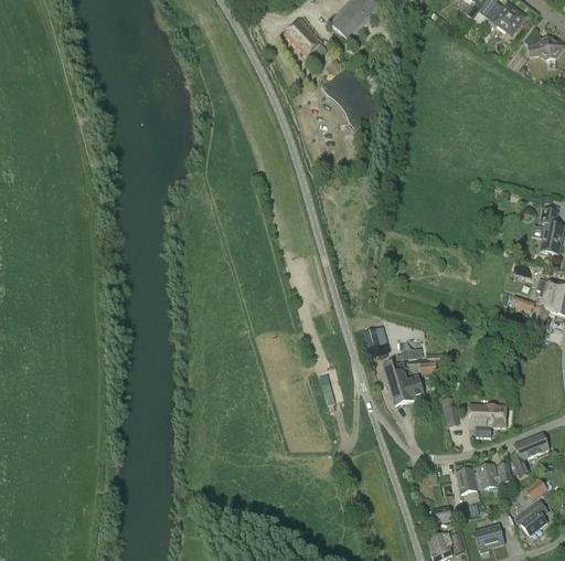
[(350,41),(381,8),(372,0),(349,0),(329,22),(350,41)]
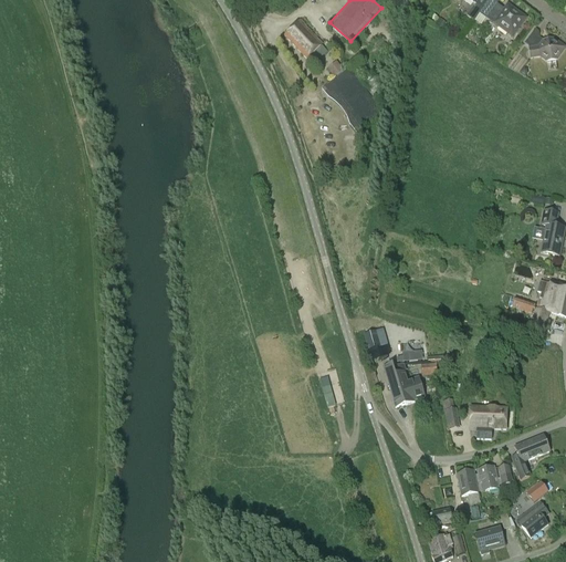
[(480,10),(483,6),(477,0),(468,12),(474,18),(480,10)]
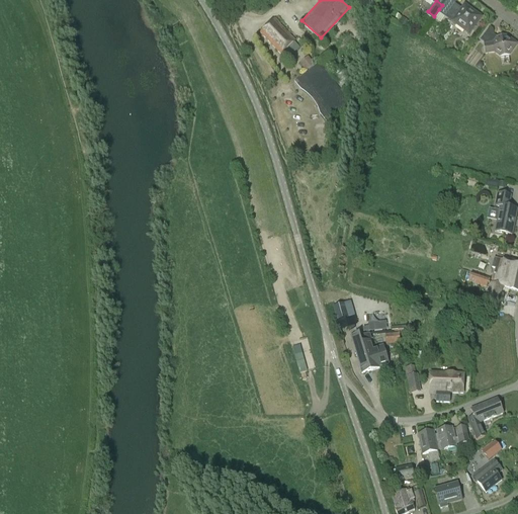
[(439,9),(442,11),(443,11),(446,13),(452,18),(468,30),(481,14),(464,2),(462,6),(455,1),(456,0),(445,0),(442,5),(439,9)]
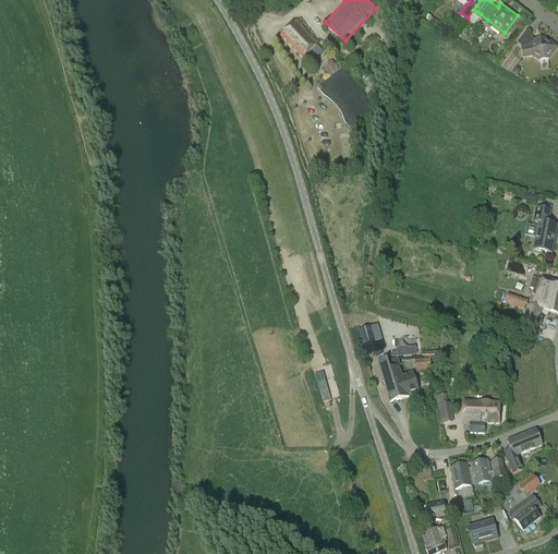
[(436,25),(440,19),(434,14),(429,20),(436,25)]
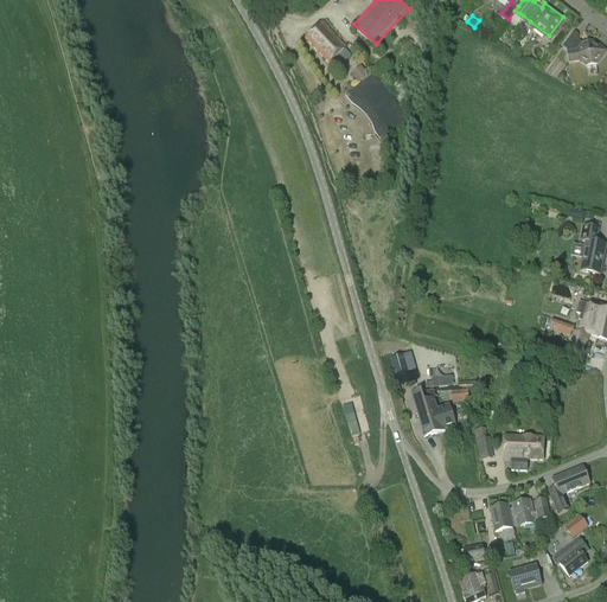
[(330,59),(346,44),(321,19),(305,34),(330,59)]
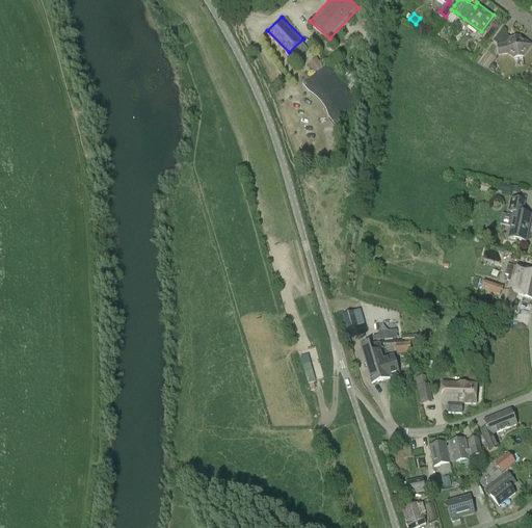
[(520,33),(511,35),(507,32),(506,27),(503,24),(494,38),(497,41),(497,44),(499,52),(507,50),(514,55),(523,54),(531,43),(520,33)]
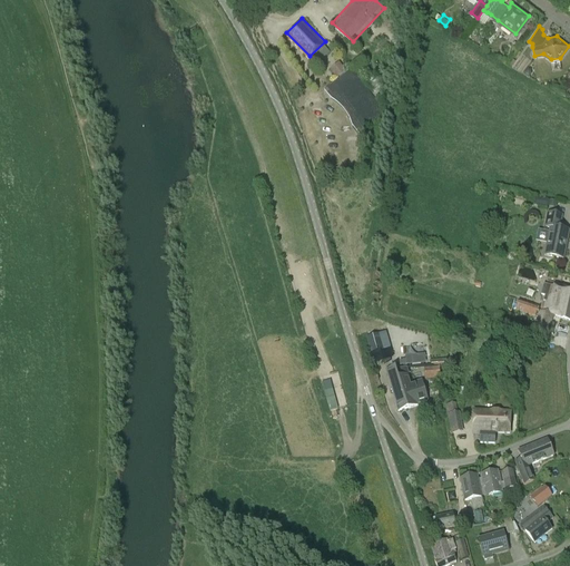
[(338,59),(331,66),(337,75),(345,68),(338,59)]
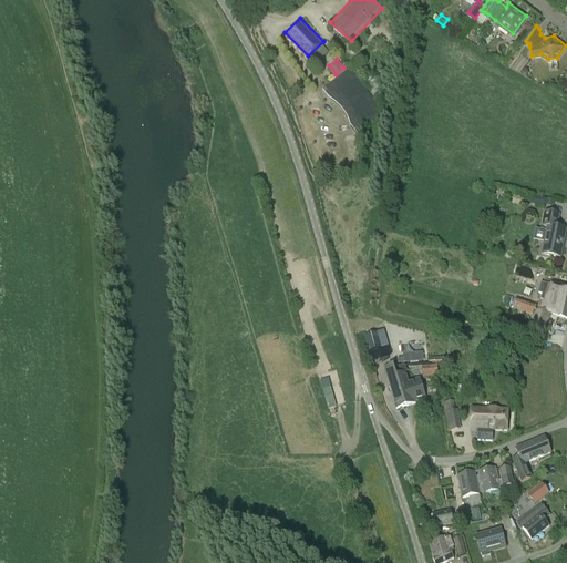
[(374,98),(361,81),(350,65),(323,86),(329,95),(334,98),(337,100),(340,103),(342,106),(344,109),(347,112),(348,115),(350,119),(351,122),(357,131),(383,109),(374,98)]
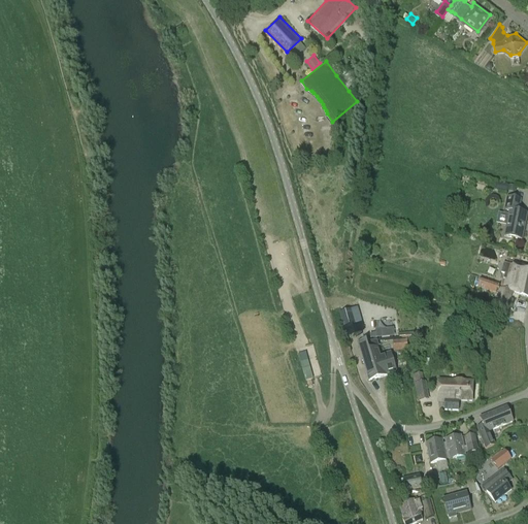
[(336,75),(349,91),(359,84),(345,67),(336,75)]
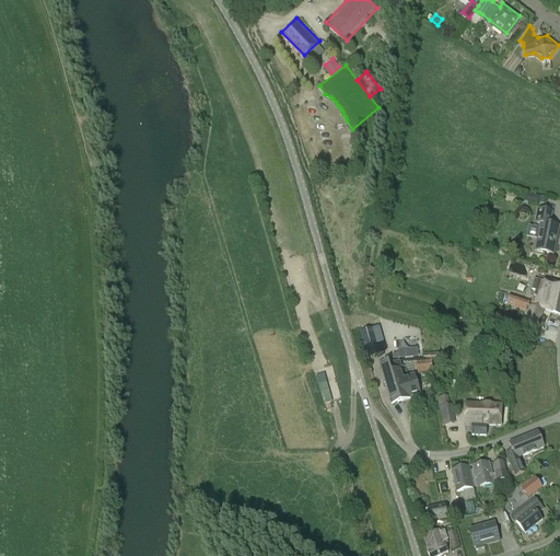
[(526,188),(524,196),(537,198),(538,192),(526,188)]
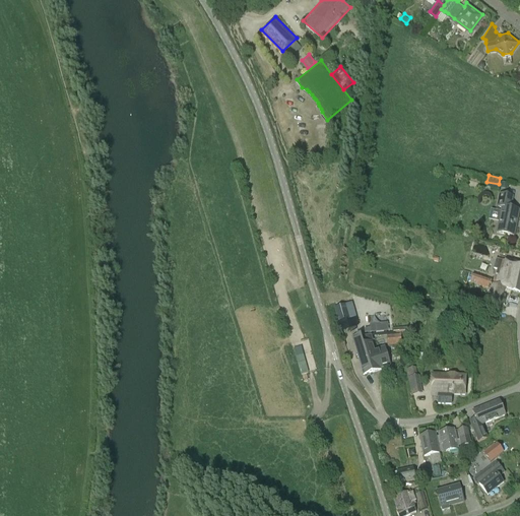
[(514,232),(519,206),(511,205),(513,193),(500,190),(498,203),(502,203),(497,229),(514,232)]
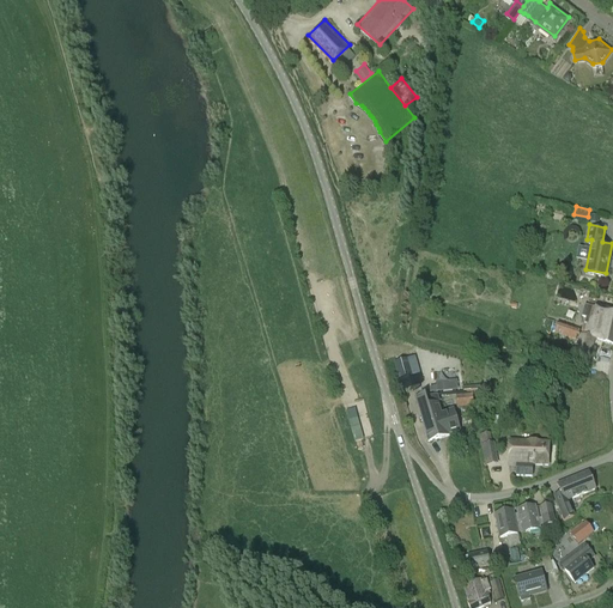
[(595,335),(602,305),(584,301),(582,312),(587,314),(577,350),(594,354),(596,345),(592,344),(594,335),(595,335)]
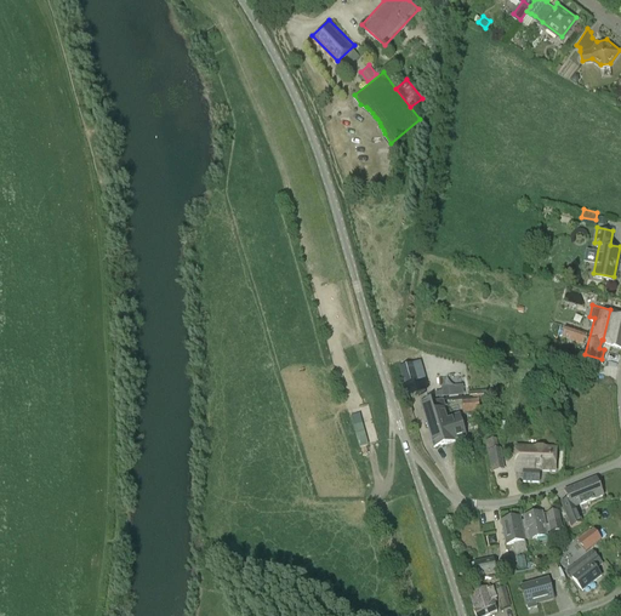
[(603,340),(620,344),(620,342),(620,312),(610,309),(603,340)]
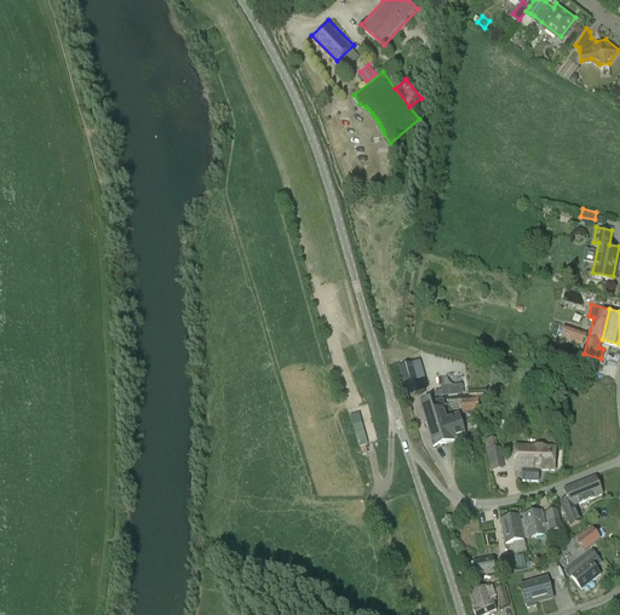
[(587,329),(564,322),(555,320),(552,329),(561,333),(583,340),(584,335),(586,335),(587,329)]
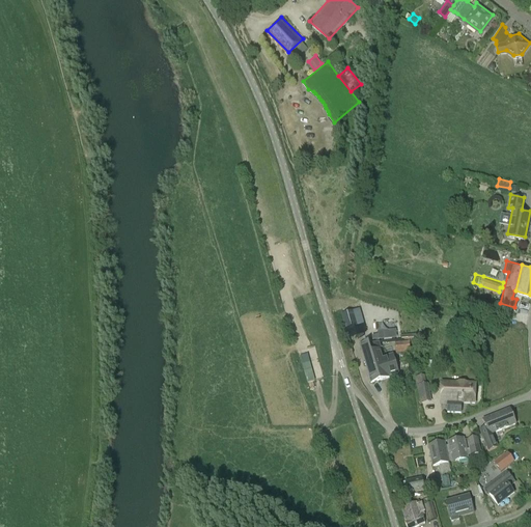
[(345,325),(357,322),(364,320),(363,314),(360,303),(353,305),(353,307),(341,311),(345,325)]
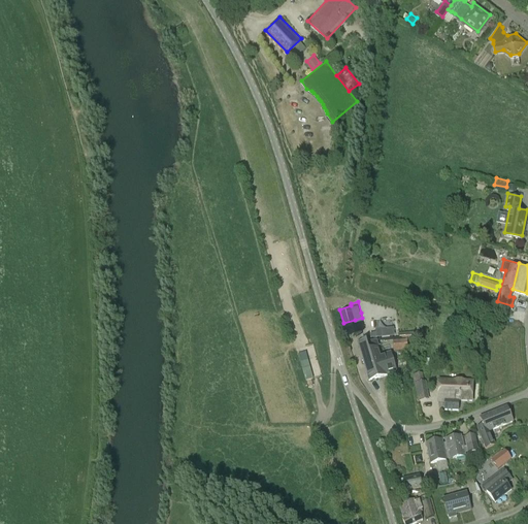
[(377,373),(377,371),(367,337),(366,336),(357,338),(369,377),(377,373)]
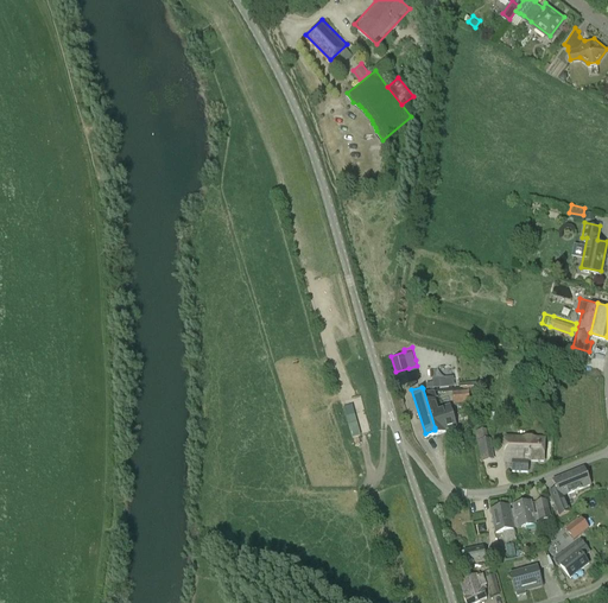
[(469,387),(453,388),(454,401),(470,399),(469,387)]
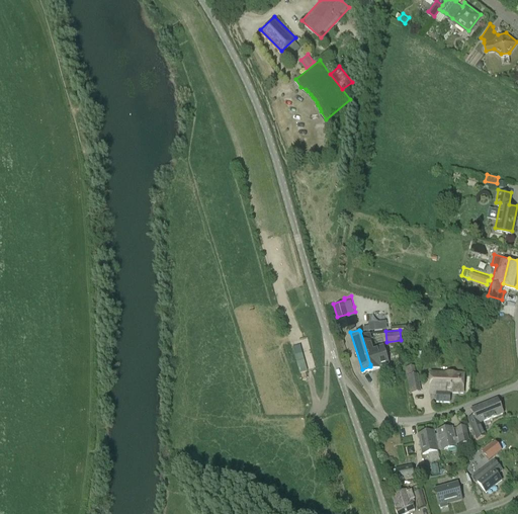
[(370,364),(370,366),(379,364),(379,362),(389,359),(383,342),(374,345),(369,331),(360,331),(370,364)]
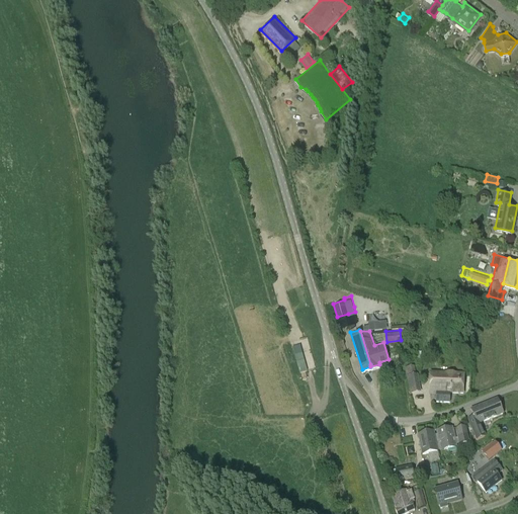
[(307,366),(304,356),(296,357),(299,368),(299,369),(307,367),(307,366)]
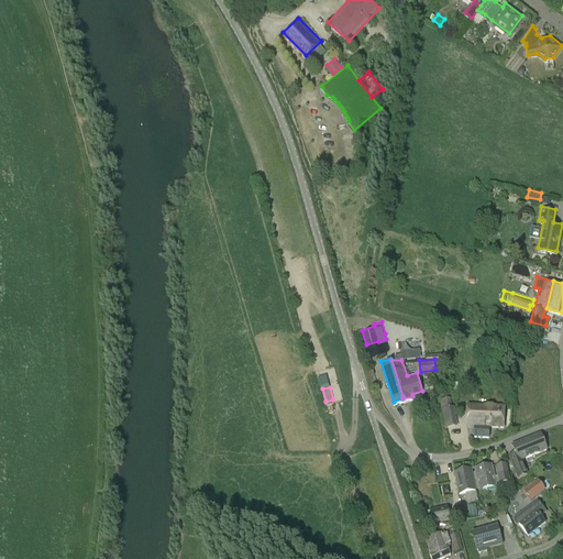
[(457,423),(454,403),(452,404),(450,395),(440,396),(445,426),(457,423)]
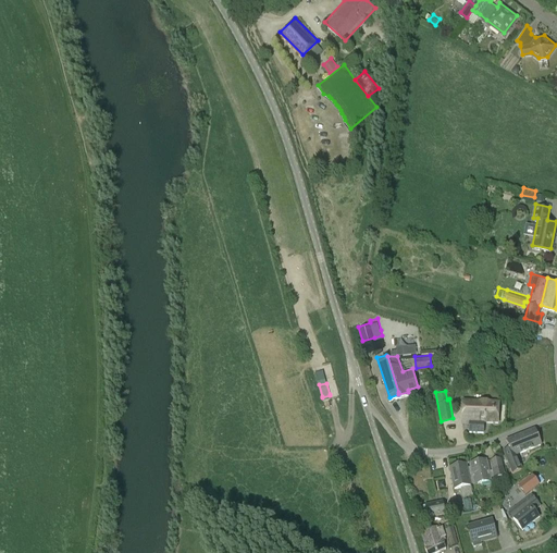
[(499,398),(487,397),(463,397),(462,420),(469,420),(469,428),(483,429),(484,418),(498,419),(499,398)]
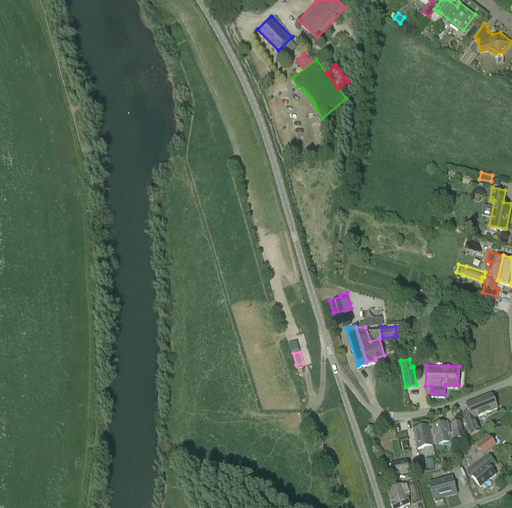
[(466,401),(469,409),(462,412),(471,433),(481,428),(475,415),(498,405),(491,390),(466,401)]
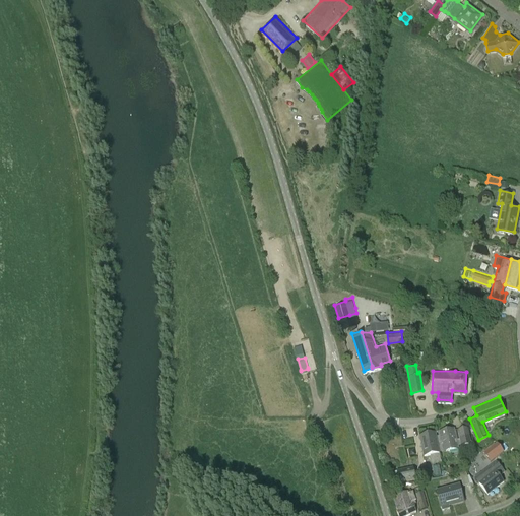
[(449,447),(449,448),(458,446),(458,443),(461,443),(461,444),(471,442),(469,436),(467,425),(460,427),(454,428),(454,425),(439,429),(443,448),(449,447)]
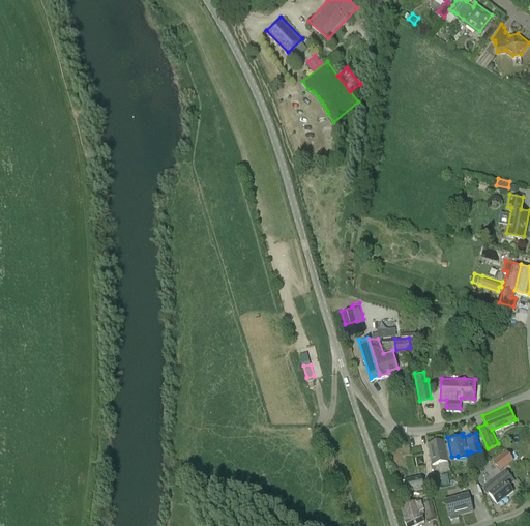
[(440,469),(449,467),(443,438),(429,441),(433,461),(439,460),(440,469)]
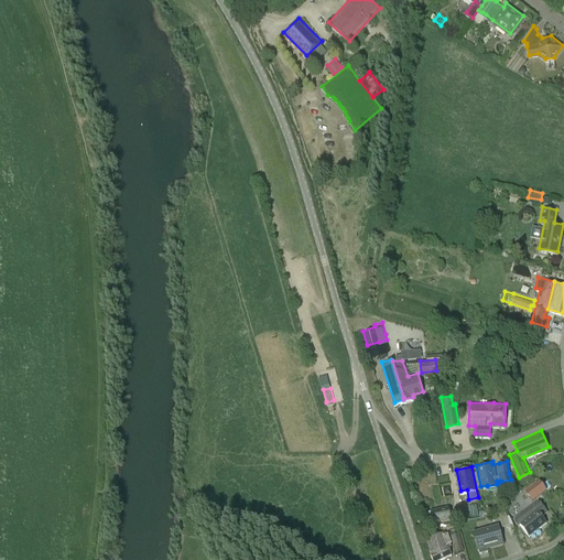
[(539,477),(525,487),(532,496),(545,486),(539,477)]
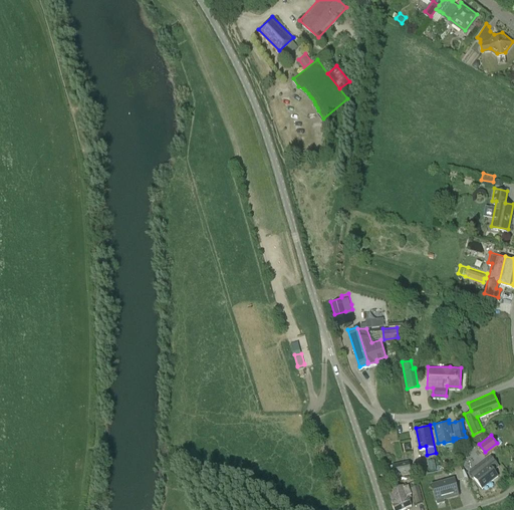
[(481,461),(484,466),(477,471),(474,467),(470,470),(482,486),(498,473),(493,467),(498,463),(491,453),(481,461)]
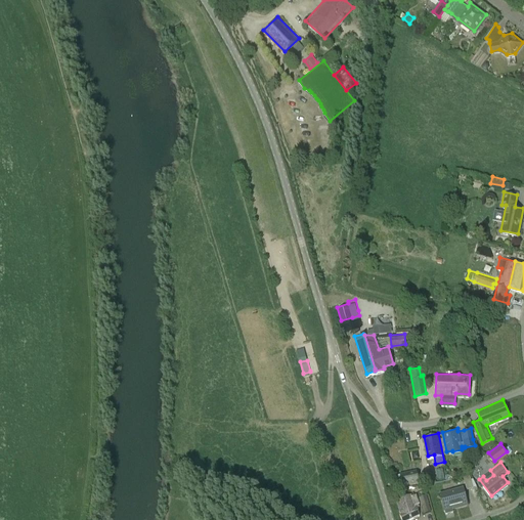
[(439,477),(444,475),(442,465),(436,466),(439,477)]
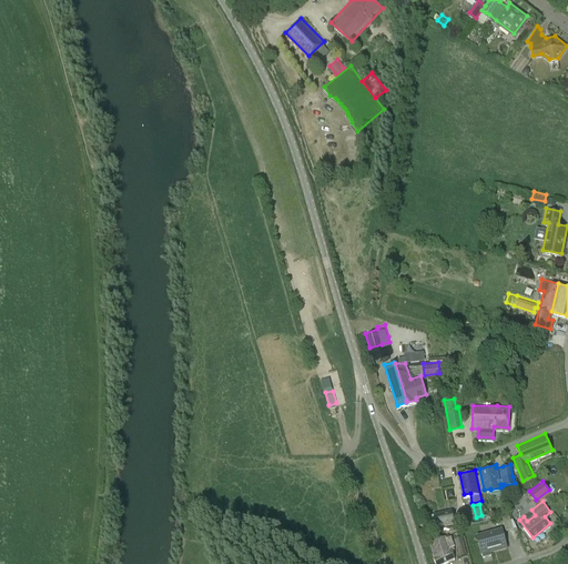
[(455,522),(452,507),(434,512),(436,526),(455,522)]
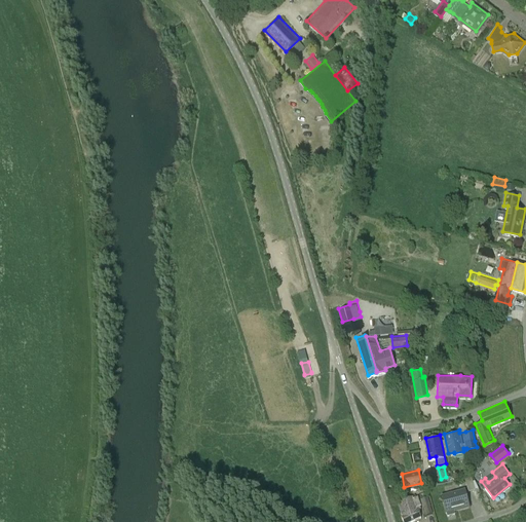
[(468,488),(475,486),(472,476),(465,477),(468,488)]
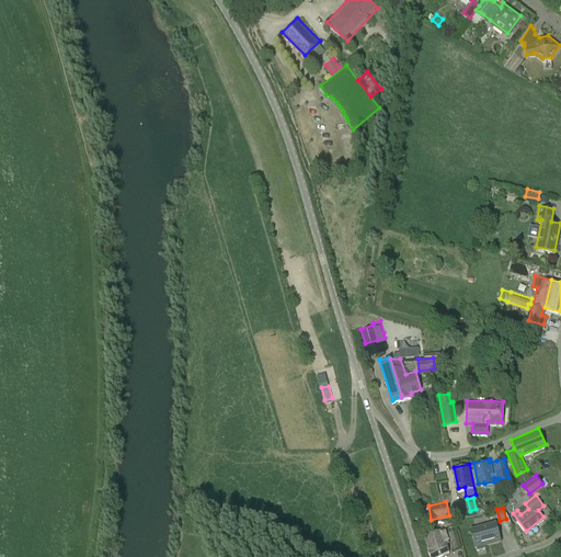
[(495,521),(471,527),(476,544),(477,544),(477,547),(484,545),(484,542),(485,542),(484,540),(490,538),(490,541),(500,537),(495,521)]
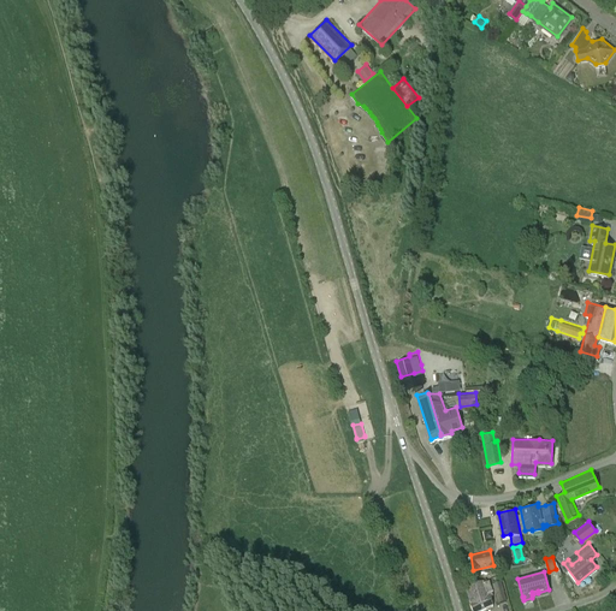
[(493,603),(490,594),(493,593),(492,589),(493,589),(490,579),(484,581),(483,577),(466,583),(471,599),(471,600),(474,610),(493,603)]
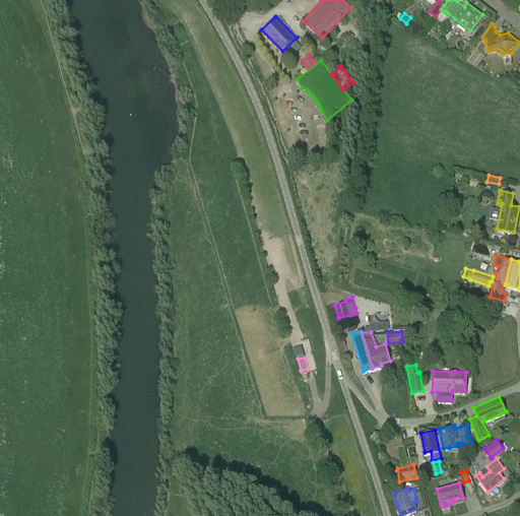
[(418,501),(419,500),(421,507),(429,505),(424,489),(415,492),(418,501)]
